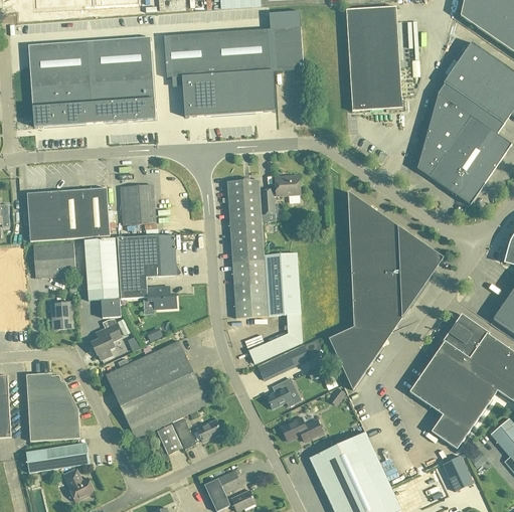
[(31,0),(32,8),(94,5),(93,0),(31,0)]
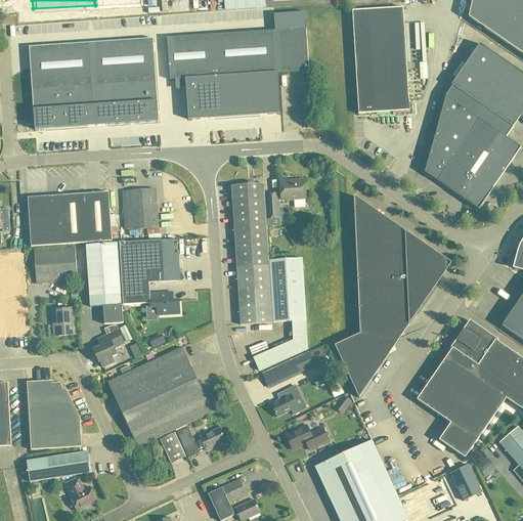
[(470,0),(468,14),(522,52),(522,0),(470,0)]
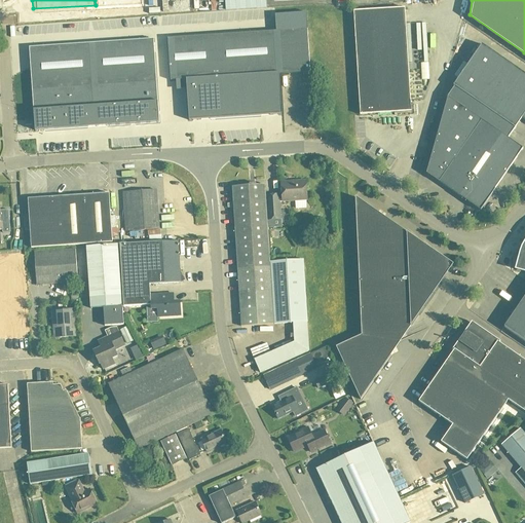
[(404,4),(352,8),(359,112),(394,110),(394,111),(411,110),(411,109),(404,4)]
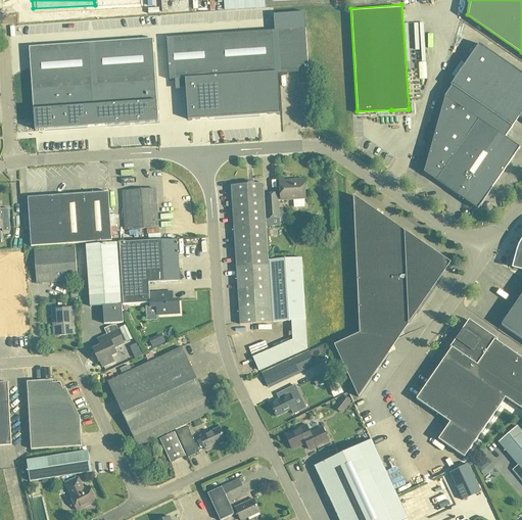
[(456,25),(452,36),(456,37),(460,26),(456,25)]
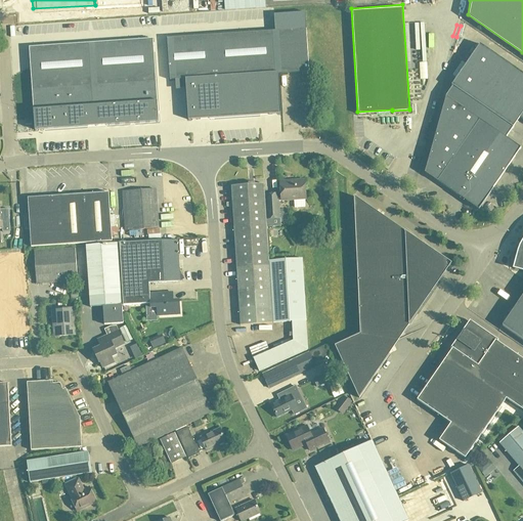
[(306,26),(274,28),(277,72),(308,70),(306,26)]
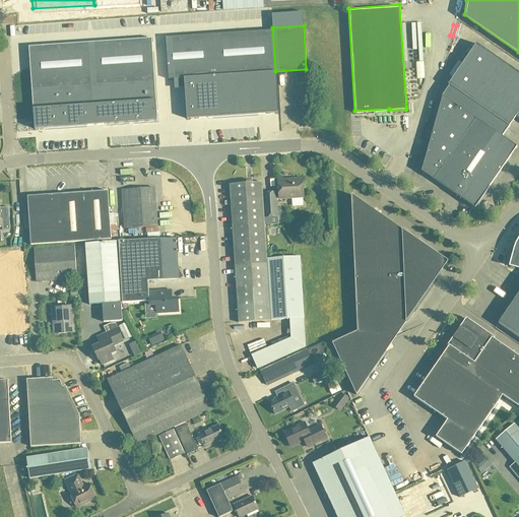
[(272,27),(166,35),(168,76),(183,75),(186,116),(278,110),(275,71),(272,27)]
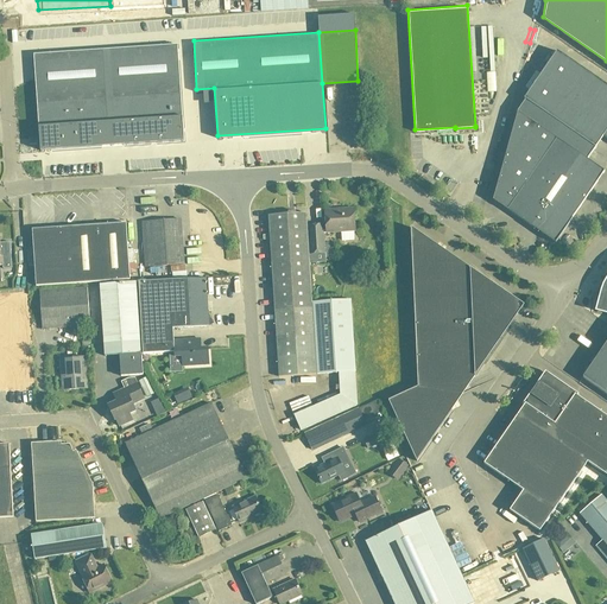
[(177,42),(106,46),(112,142),(136,141),(151,140),(158,140),(160,142),(169,141),(171,139),(183,138),(183,132),(181,102),(177,42)]
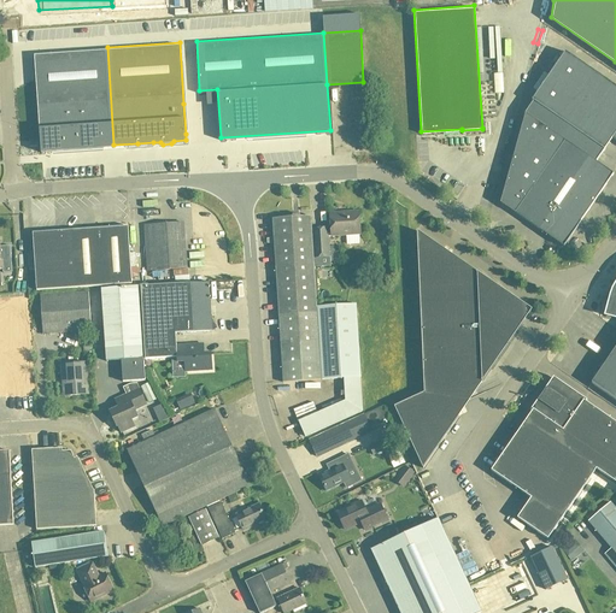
[(539,46),(537,51),(546,57),(550,52),(539,46)]
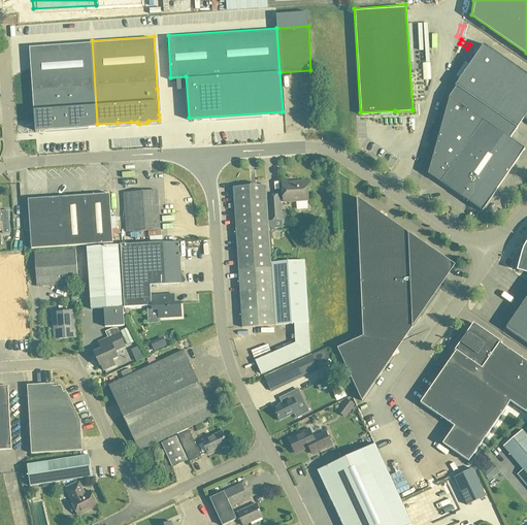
[(92,40),(29,44),(30,64),(31,79),(33,111),(34,129),(45,128),(97,124),(92,40)]
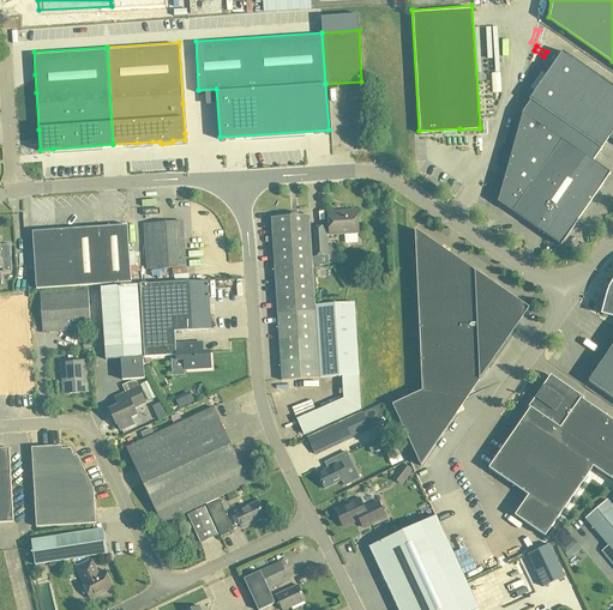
[(547,73),(612,119),(612,83),(566,50),(547,73)]
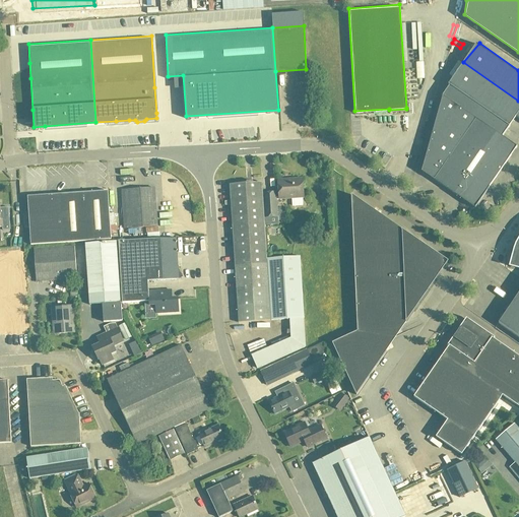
[(419,58),(412,58),(413,75),(420,75),(419,58)]
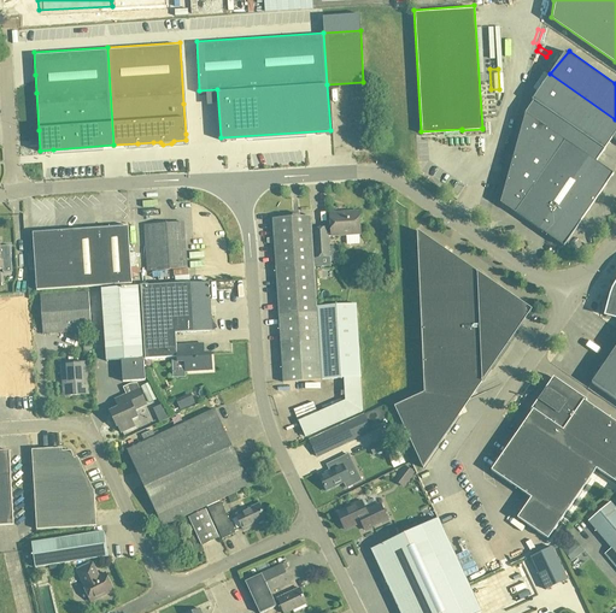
[(615,119),(550,74),(531,96),(532,98),(603,147),(611,135),(615,137),(615,119)]
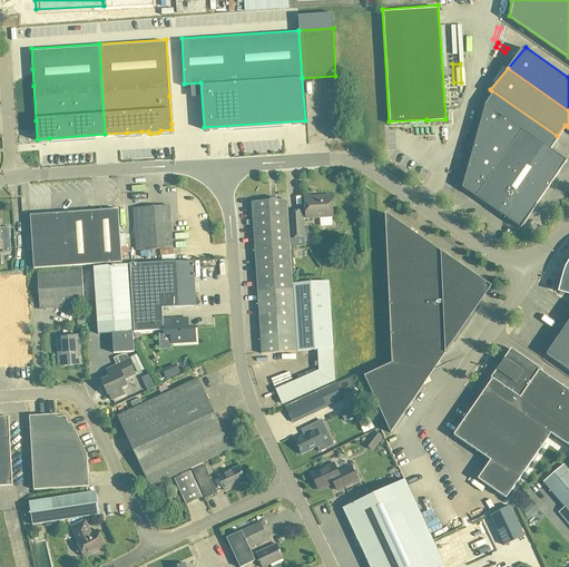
[(557,136),(491,90),(483,101),(521,127),(549,147),(557,136)]
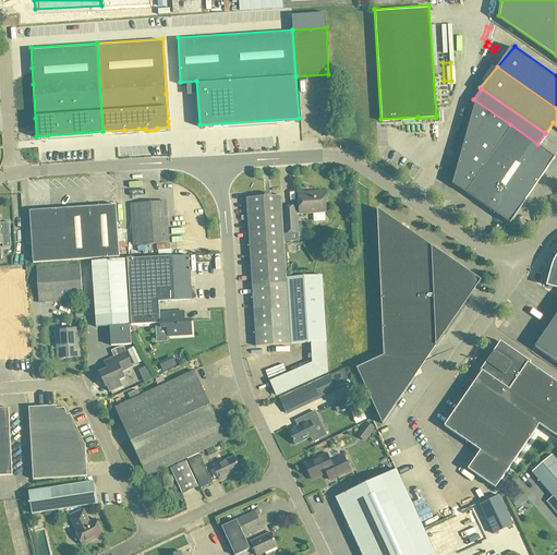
[(465,190),(510,124),(473,99),(451,181),(465,190)]
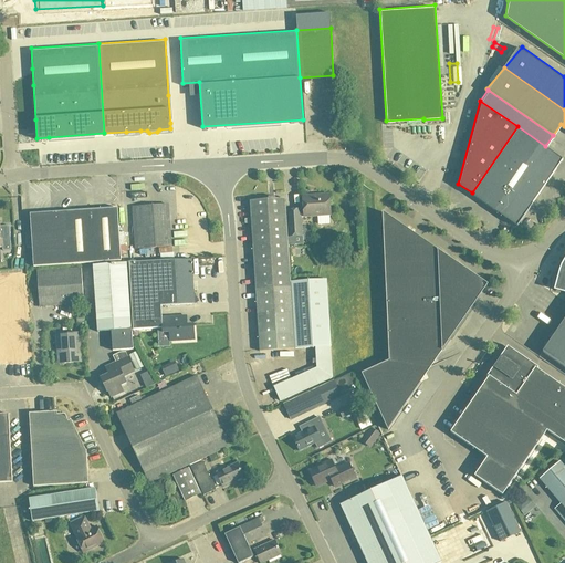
[(545,146),(518,126),(472,193),(493,207),(493,208),(516,223),(532,200),(562,157),(545,146)]
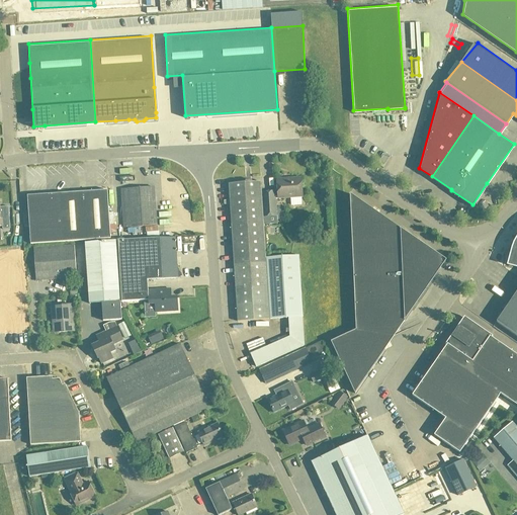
[(229,197),(224,197),(224,201),(230,201),(237,319),(288,316),(290,334),(250,353),(255,364),(304,342),(297,253),(264,255),(262,213),(276,212),(276,217),(281,217),(281,206),(276,206),(275,195),(276,195),(277,195),(302,194),(300,175),(290,176),(290,177),(276,178),(277,188),(274,188),(260,189),(260,179),(251,179),(251,177),(244,178),(245,180),(228,181),(229,197)]
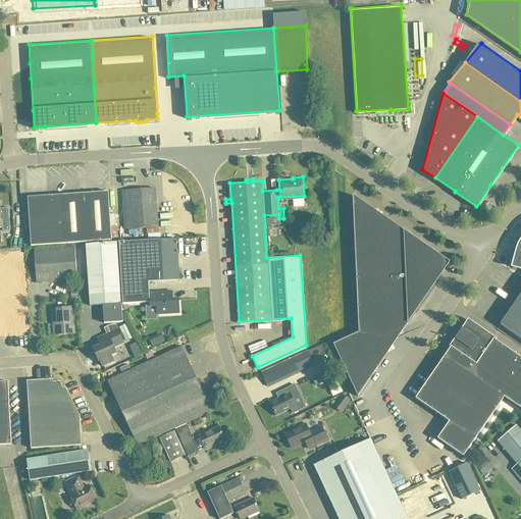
[(154,186),(121,188),(124,227),(157,224),(154,186)]
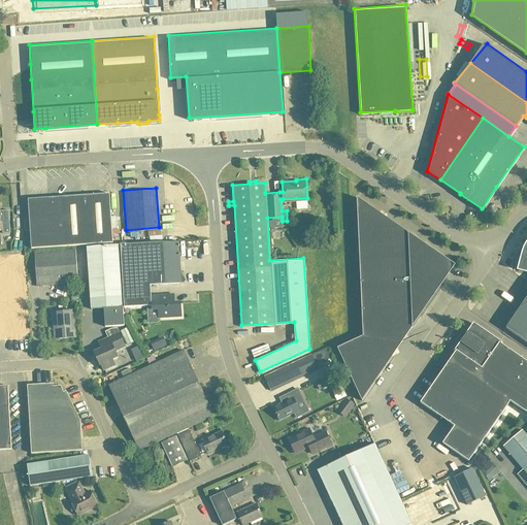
[(108,191),(81,193),(85,242),(112,240),(108,191)]
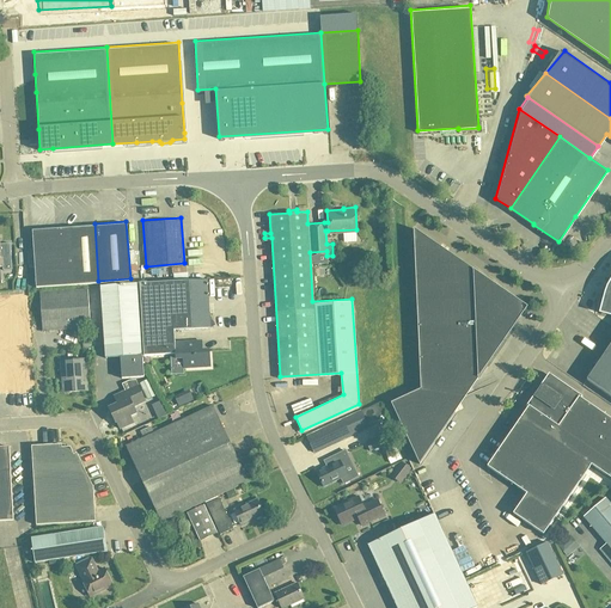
[(95,223),(63,226),(67,283),(98,281),(95,223)]
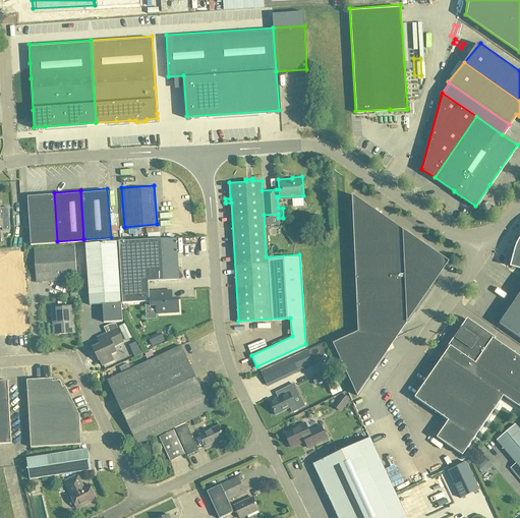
[(449,259),(351,191),(357,329),(332,341),(356,393),(449,259)]
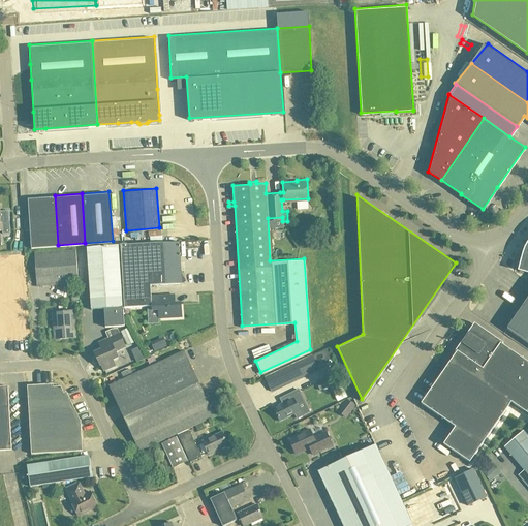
[(58,245),(55,195),(27,197),(30,247),(58,245)]
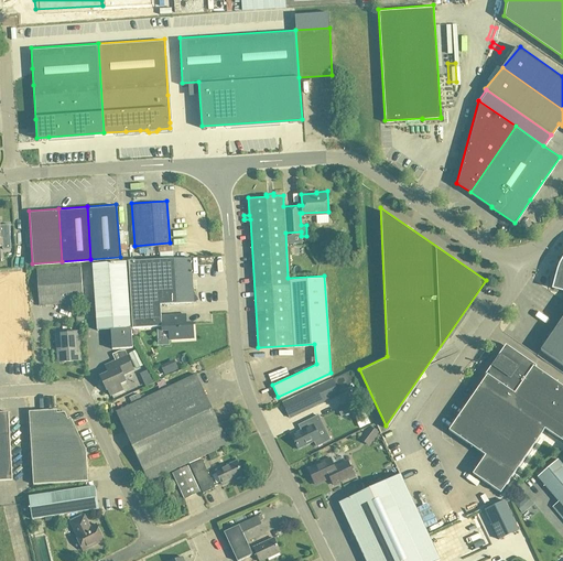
[(0,244),(1,244),(2,246),(10,246),(9,222),(0,222),(0,244)]
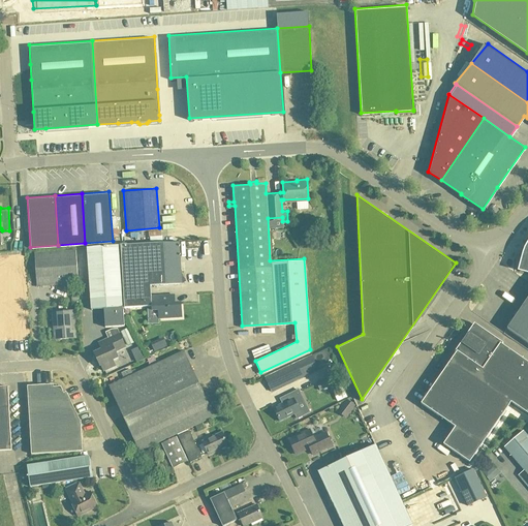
[(151,304),(151,294),(150,283),(181,281),(185,279),(181,272),(179,240),(120,243),(123,306),(151,304)]
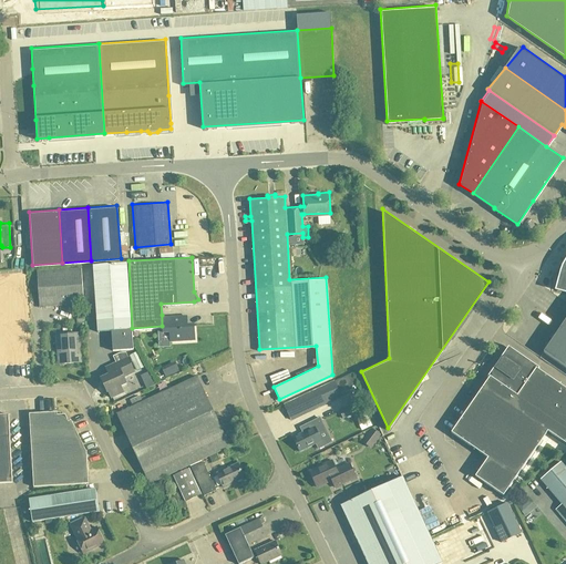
[(123,260),(95,263),(92,263),(96,330),(111,329),(112,349),(132,347),(131,327),(126,260),(123,260)]
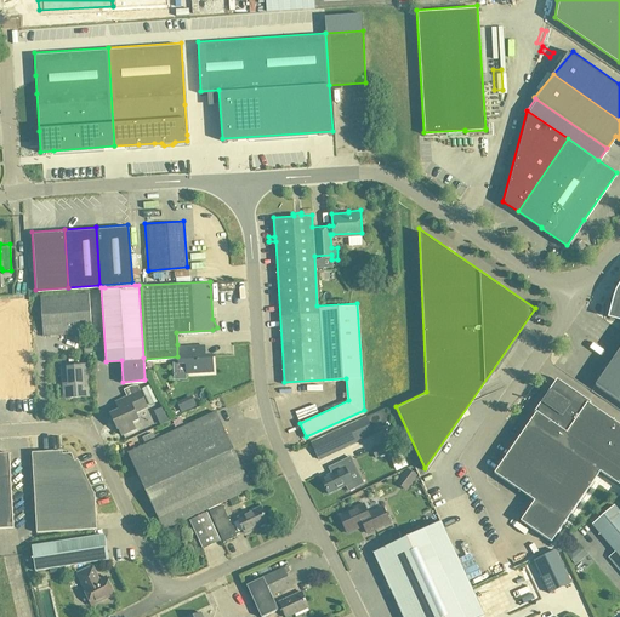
[(619,286),(619,290),(616,295),(615,301),(612,312),(614,313),(614,312),(619,313),(619,344),(595,382),(619,399),(619,286)]
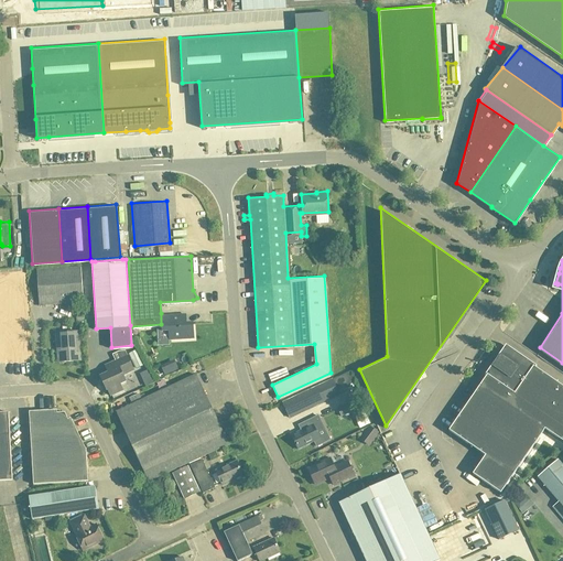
[(80,263),(35,267),(39,302),(83,300),(80,263)]
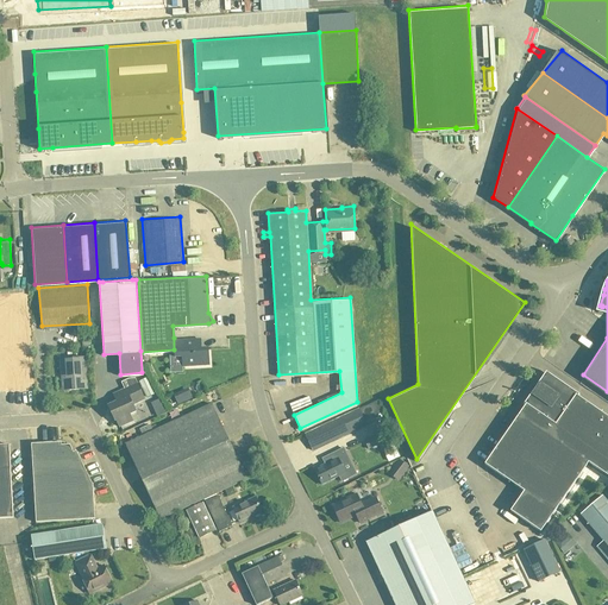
[(27,295),(0,296),(0,391),(33,389),(27,295)]
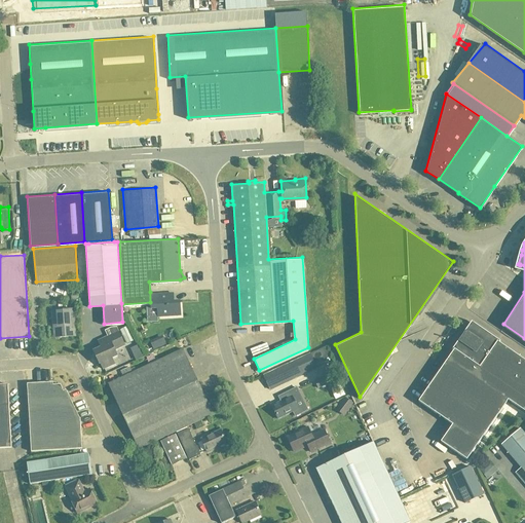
[(150,292),(150,302),(151,306),(157,306),(157,314),(180,312),(179,298),(173,299),(173,291),(150,292)]
